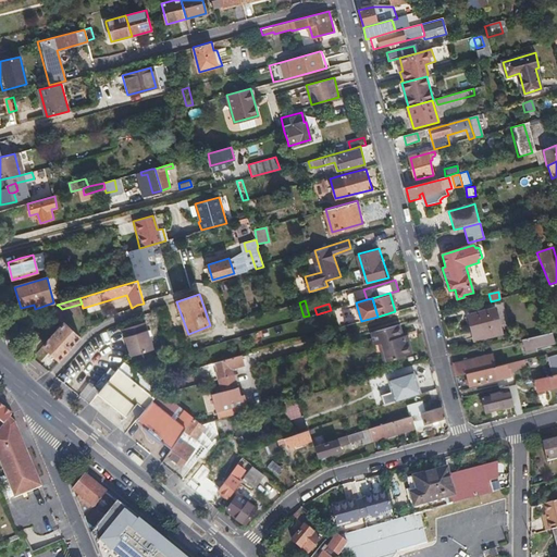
[(35,326),(46,335),(65,312),(62,309),(59,306),(49,318),(35,326)]
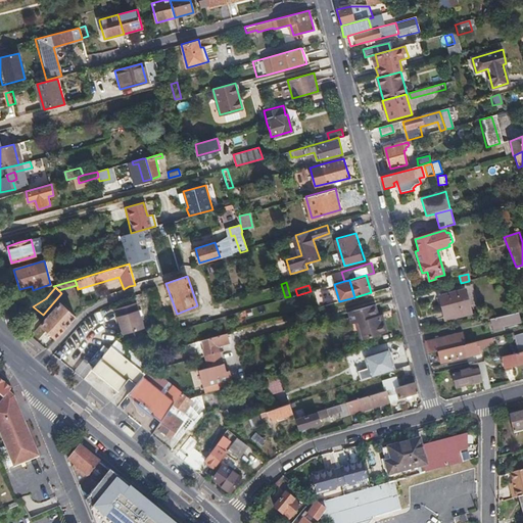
[(465,290),(440,297),(446,320),(471,313),(465,290)]
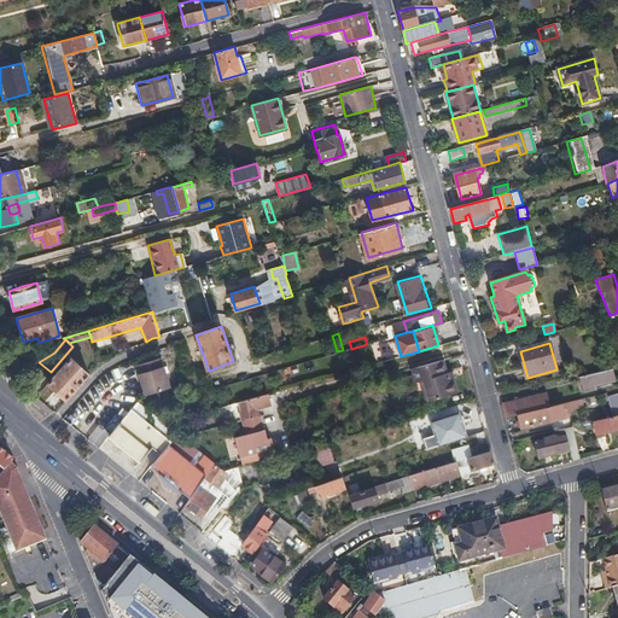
[(162,357),(136,366),(147,396),(173,386),(162,357)]
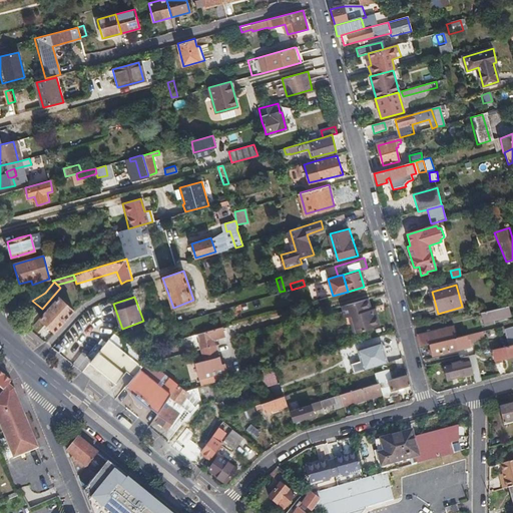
[(41,318),(55,332),(73,311),(59,298),(41,318)]
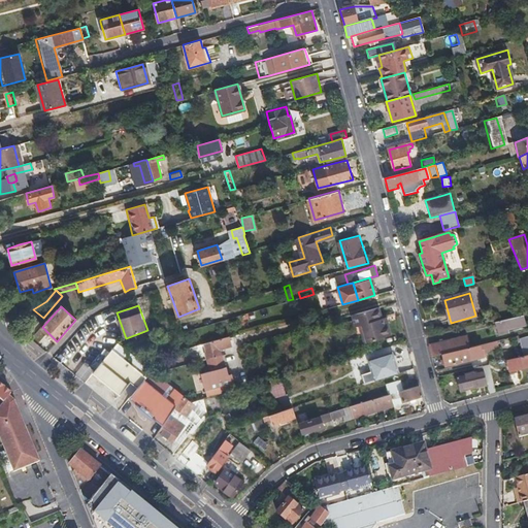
[(361,342),(391,334),(388,323),(385,324),(380,307),(359,314),(354,315),(361,342)]
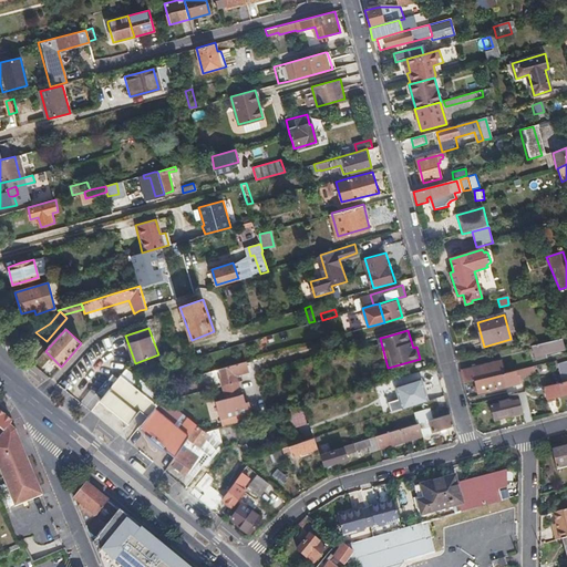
[(565,349),(562,339),(532,346),(535,360),(547,357),(546,353),(565,349)]
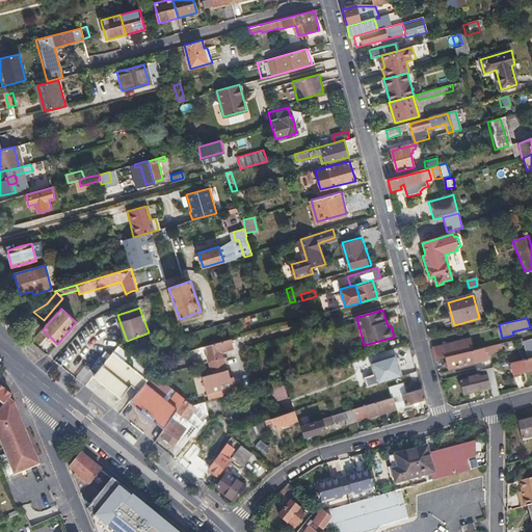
[(527,358),(531,356),(531,338),(523,341),(525,349),(527,358)]
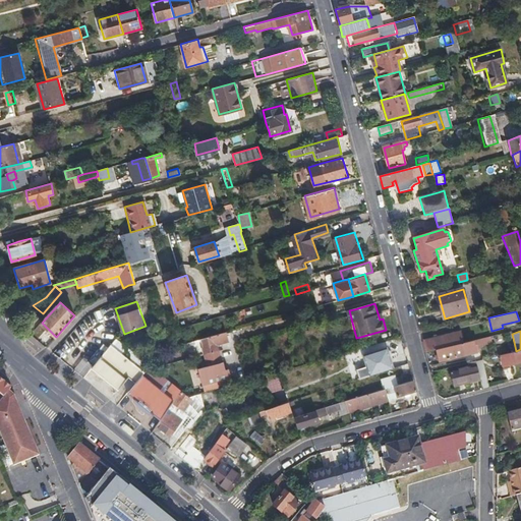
[(461,332),(422,341),(425,352),(429,351),(437,349),(455,345),(461,343),(469,341),(468,335),(467,334),(462,335),(461,332)]
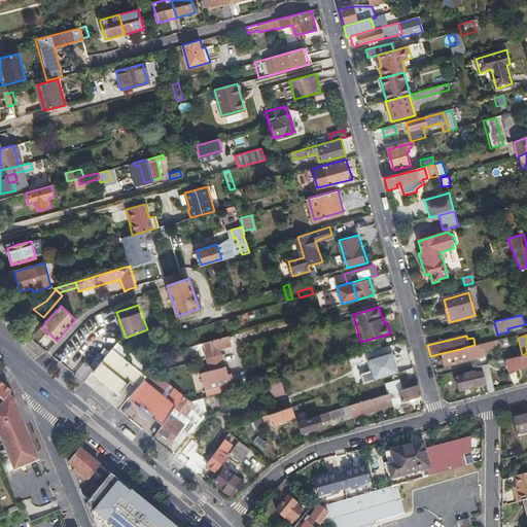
[(486,336),(473,339),(475,345),(482,344),(484,343),(486,343),(488,342),(486,336)]
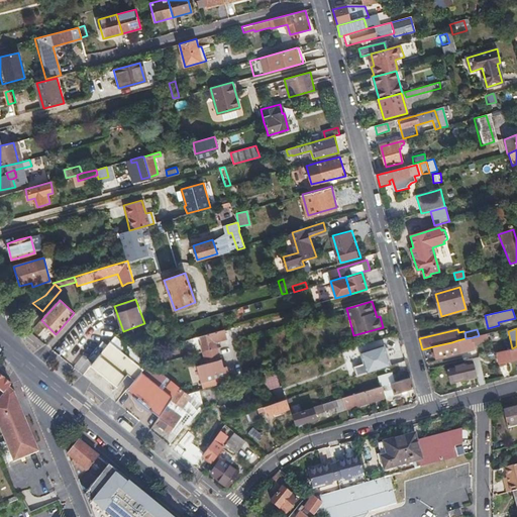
[(227,338),(224,330),(197,338),(198,342),(201,341),(202,345),(206,364),(198,367),(201,376),(202,376),(204,382),(230,374),(228,367),(225,368),(223,359),(220,359),(216,342),(227,338)]
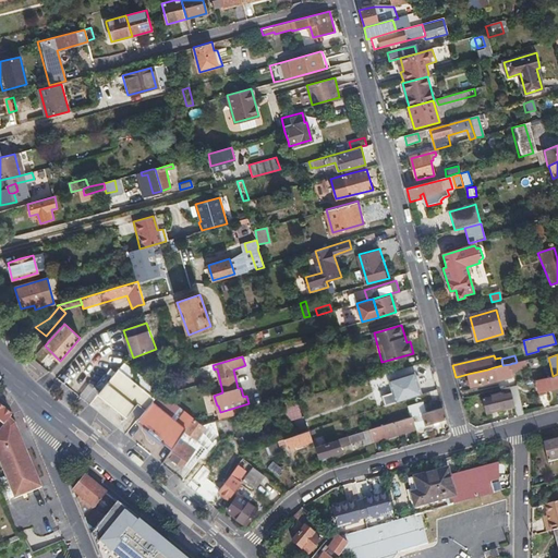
[(525,360),(517,362),(514,363),(516,367),(517,370),(526,367),(525,360)]
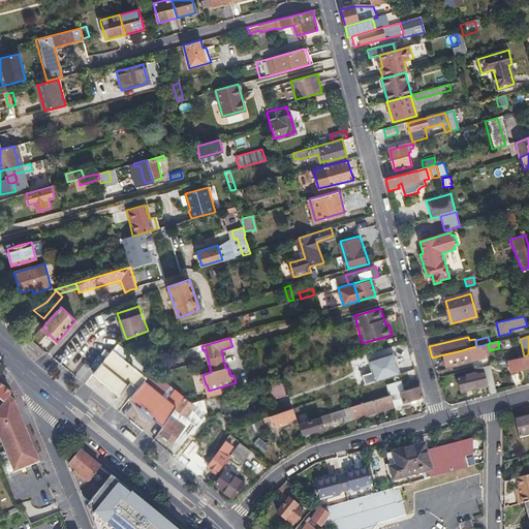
[(118,343),(113,349),(147,378),(153,371),(152,370),(144,364),(127,350),(118,343)]
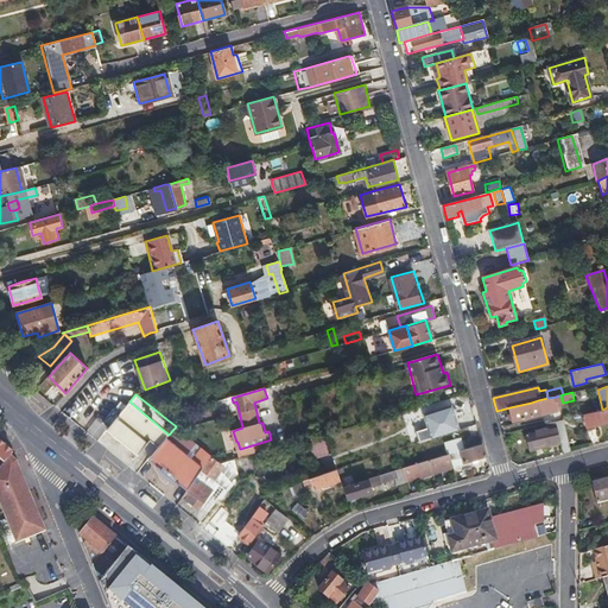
[(542,415),(558,410),(557,404),(556,397),(548,398),(538,400),(542,415)]
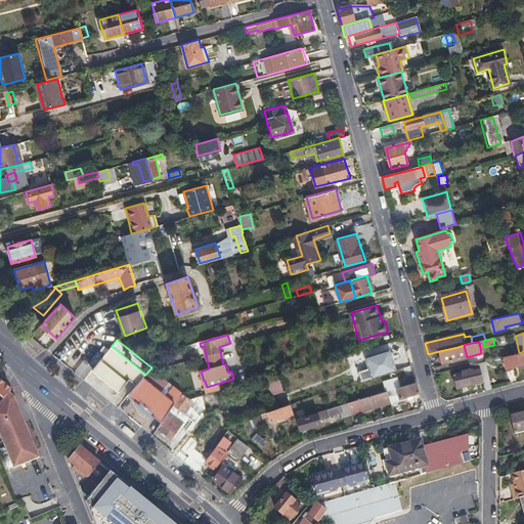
[(200,343),(187,347),(188,352),(201,349),(201,347),(200,343)]
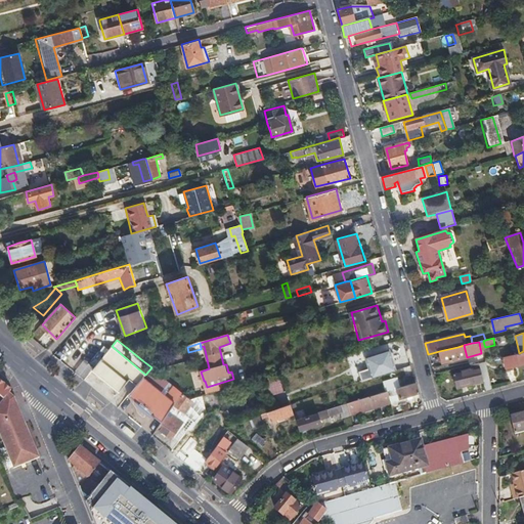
[(441,363),(467,357),(464,345),(457,347),(439,351),(441,363)]
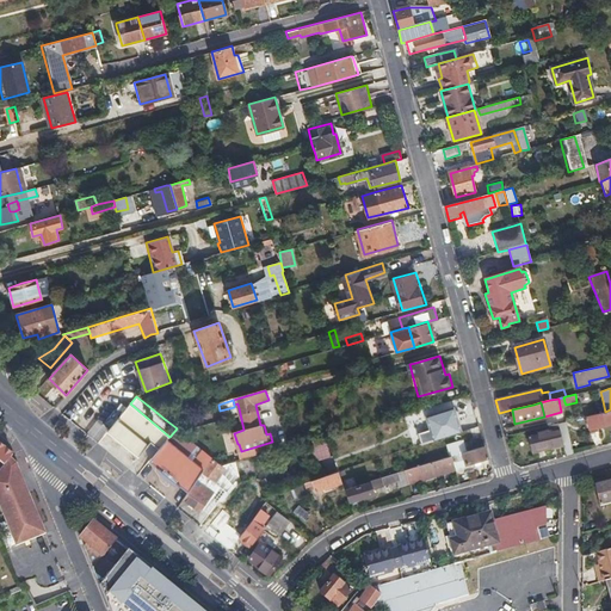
[(180,485),(190,492),(205,470),(166,439),(170,437),(130,403),(107,431),(137,457),(150,442),(160,449),(150,461),(158,466),(166,481),(180,485)]
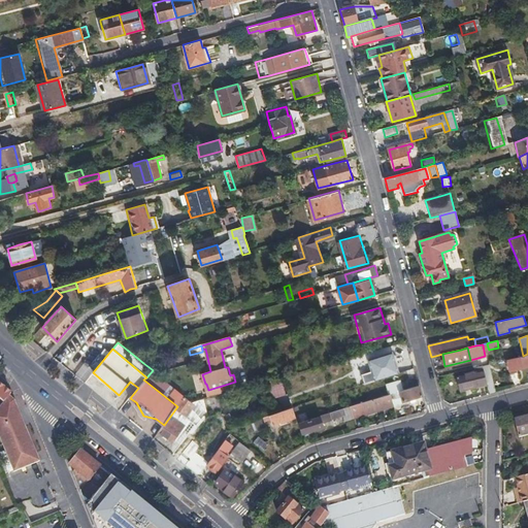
[(375,380),(399,371),(393,352),(369,359),(375,380)]
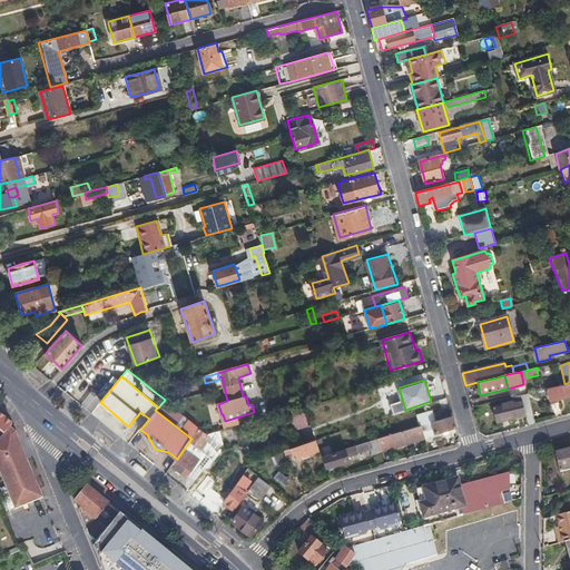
[(564,396),(569,394),(569,382),(564,384),(547,389),(549,400),(557,397),(564,396)]
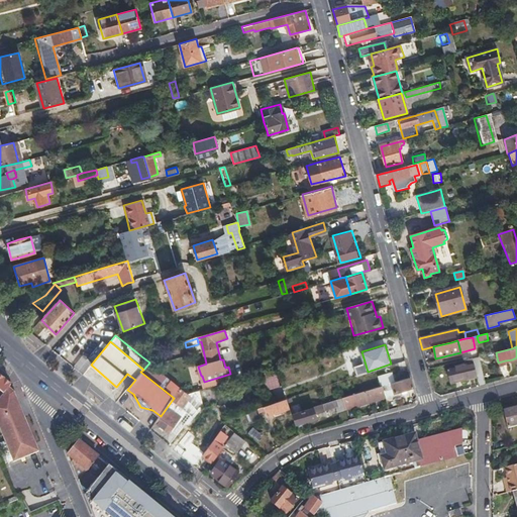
[(479,385),(484,384),(479,356),(473,357),(477,376),(479,385)]
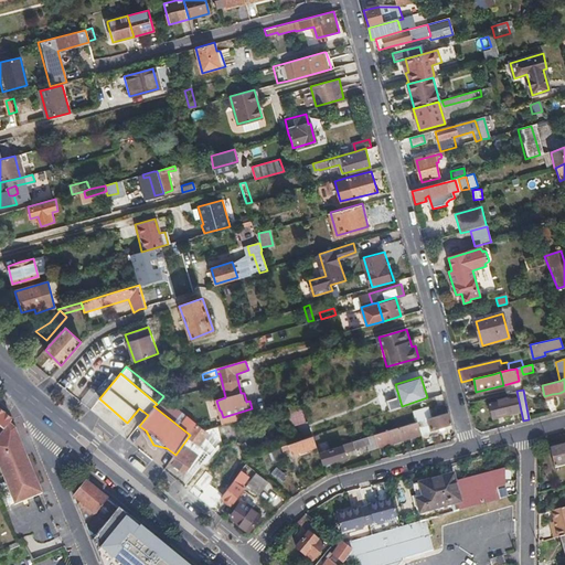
[(516,391),(507,394),(509,400),(488,406),(491,418),(521,411),(516,391)]
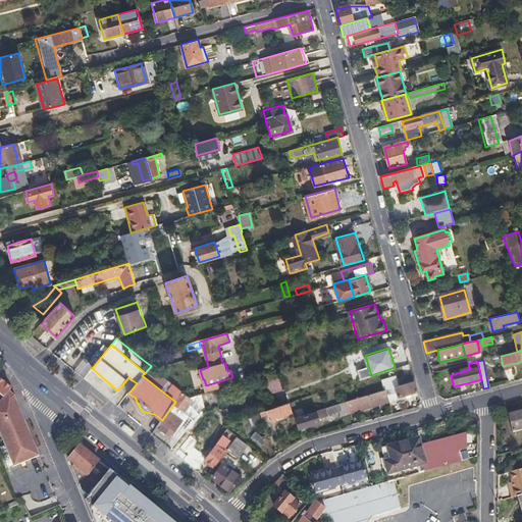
[(142,375),(175,402),(184,392),(151,366),(145,373),(142,375)]
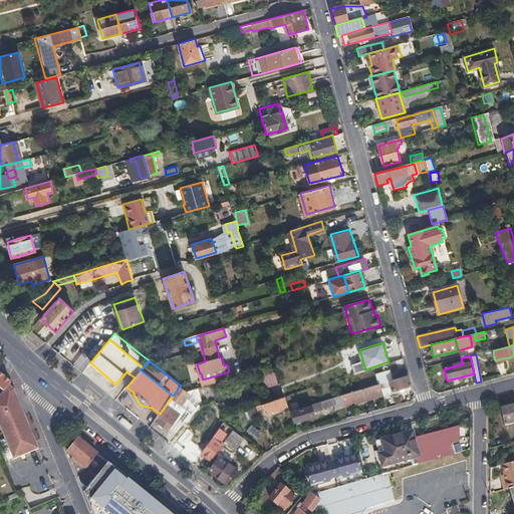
[(409,373),(407,366),(393,370),(394,373),(396,377),(409,373)]
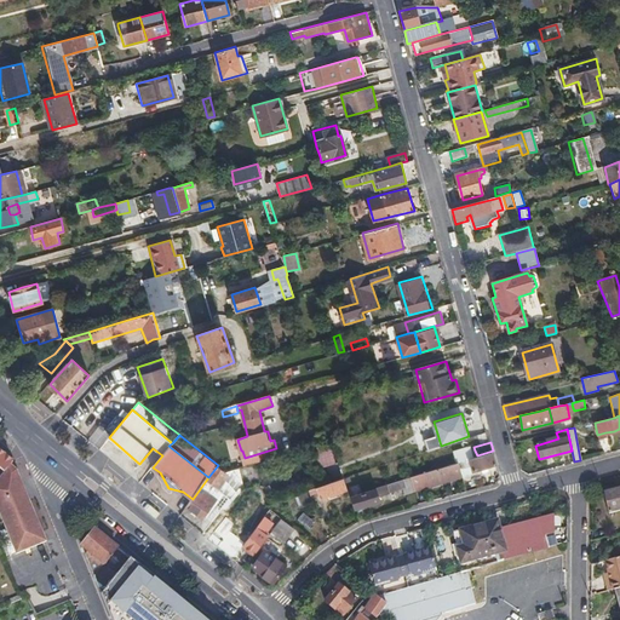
[(10,464),(12,460),(0,449),(0,468),(1,469),(4,471),(10,464)]
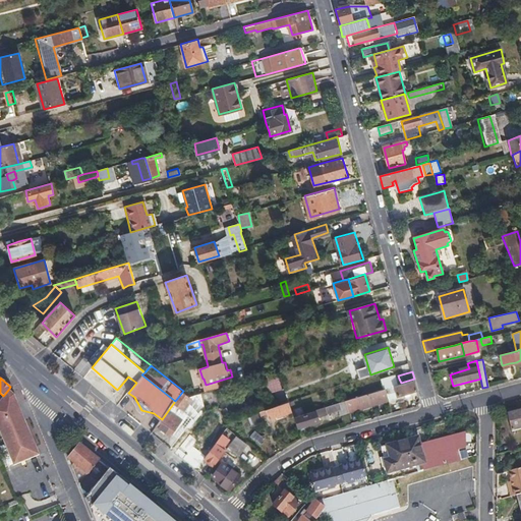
[(401,383),(399,379),(384,384),(385,388),(401,383)]
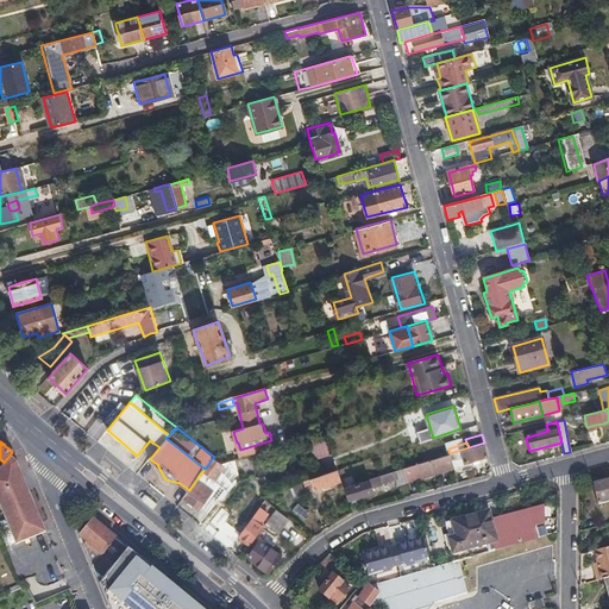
[(488,456),(484,443),(469,447),(450,453),(453,466),(488,456)]
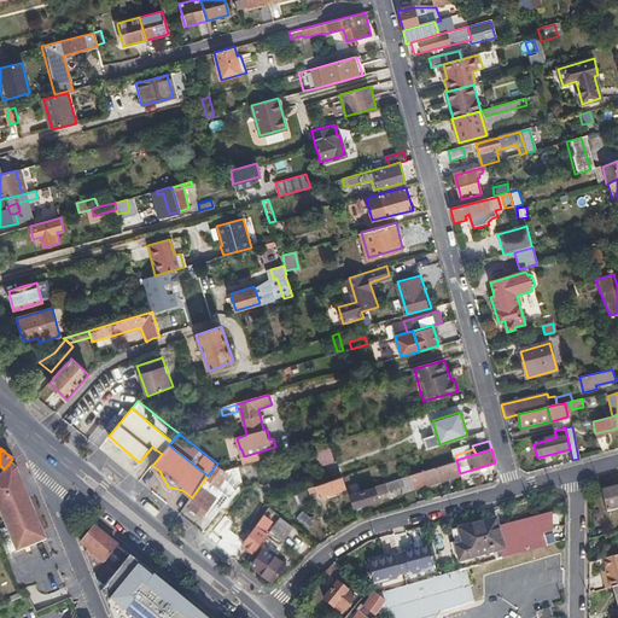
[(460,473),(456,460),(426,470),(418,472),(410,474),(414,491),(461,477),(460,473)]
